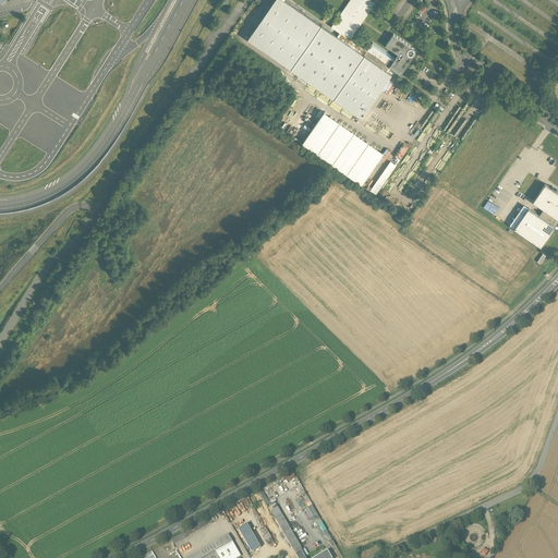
[(361,118),(391,74),(337,36),(284,0),(274,0),(247,39),(361,118)]
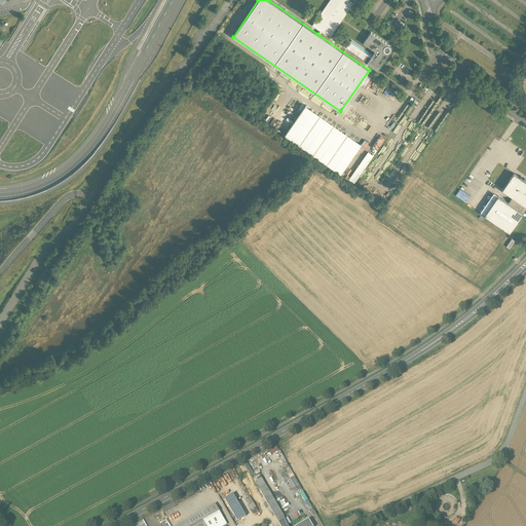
[(329,0),(312,26),(321,31),(330,37),(355,0),(329,0)]
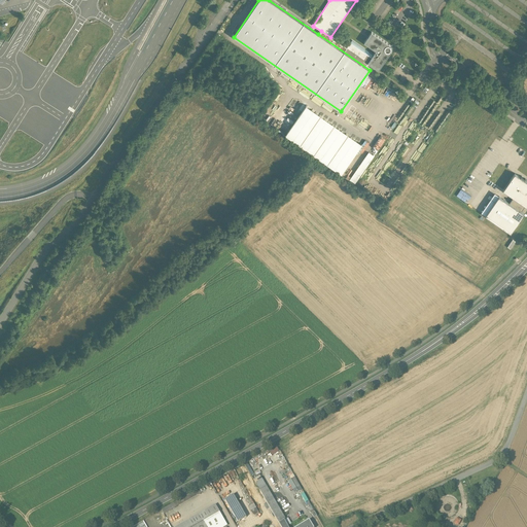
[(373,56),(352,40),(350,42),(347,48),(330,37),(321,31),(318,34),(370,70),(371,68),(367,66),(370,64),(377,53),(376,51),(373,56)]
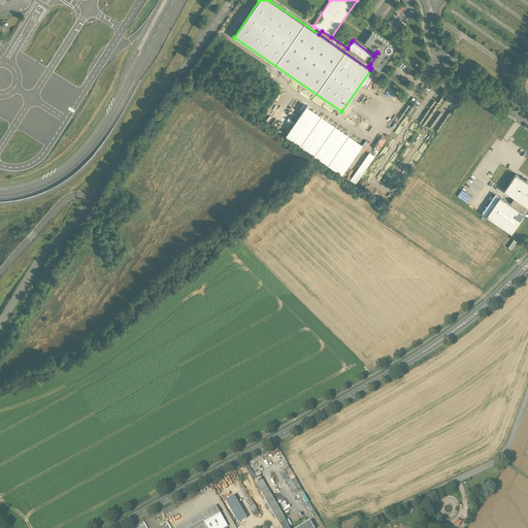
[(391,45),(372,32),(365,43),(376,52),(377,53),(370,64),(380,71),(392,52),(391,51),(392,50),(392,48),(391,47),(391,46),(391,45)]
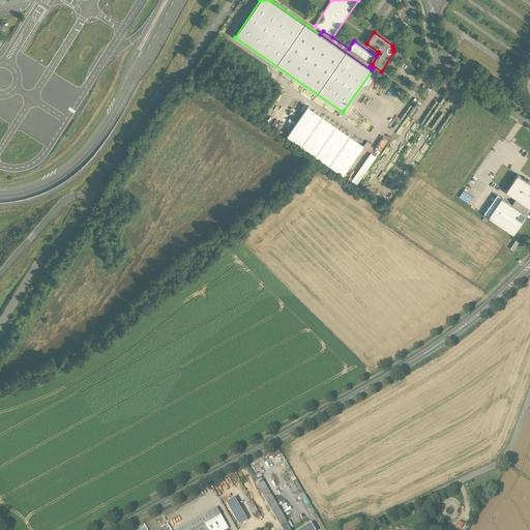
[(364,145),(307,107),(287,137),(343,175),(364,145)]
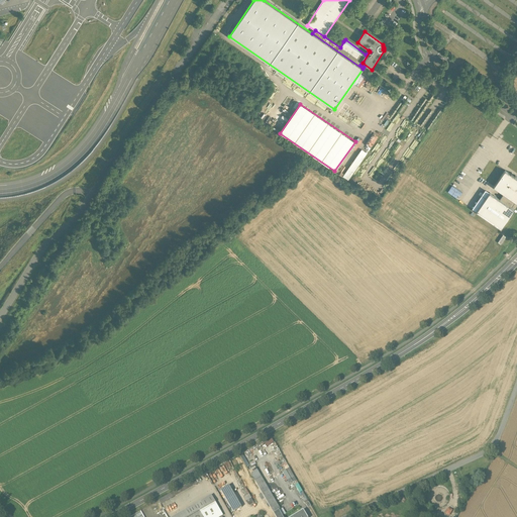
[(375,133),(369,142),(374,145),(379,136),(375,133)]
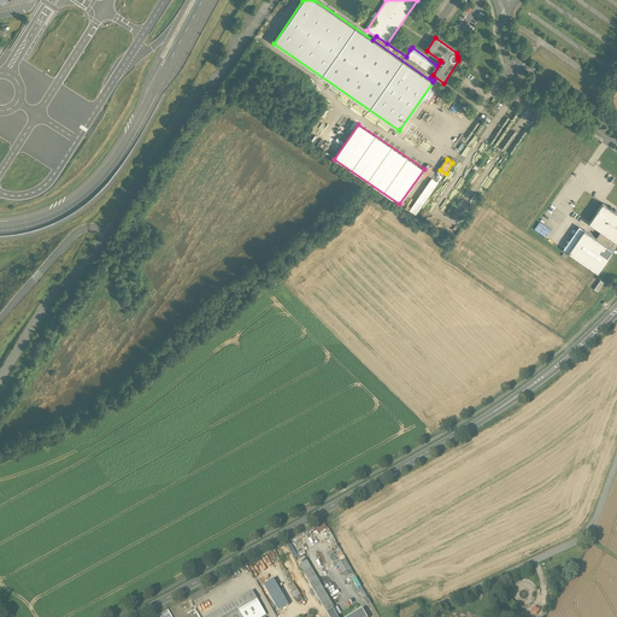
[(432,178),(409,211),(416,216),(438,183),(432,178)]
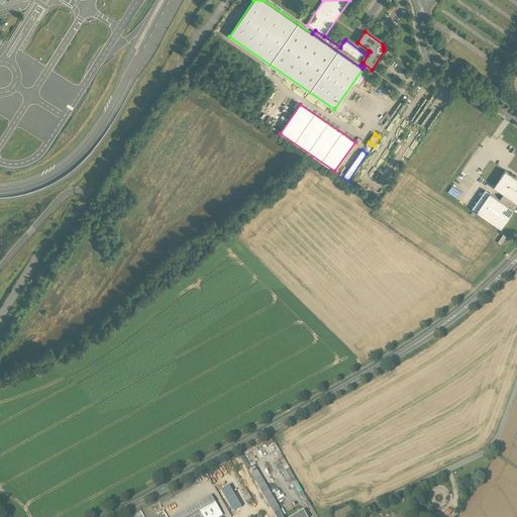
[(516,178),(505,170),(494,187),(504,194),(515,202),(516,202),(516,178)]
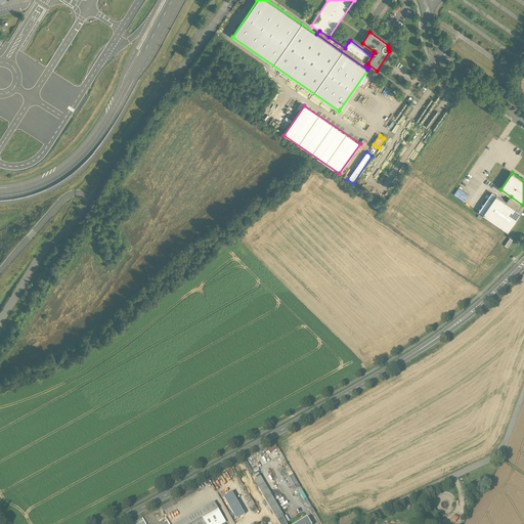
[(460,187),(454,194),(465,202),(470,194),(460,187)]
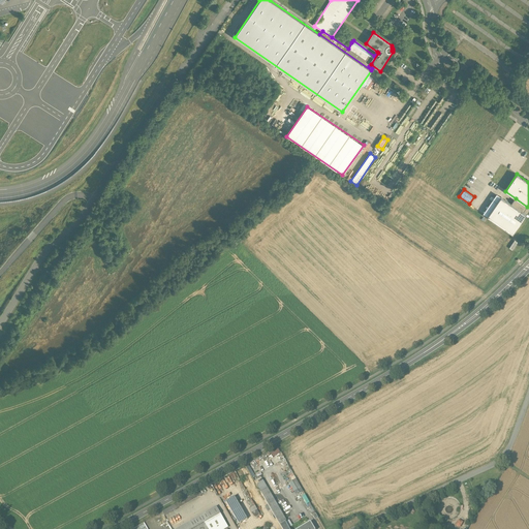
[(512,235),(526,215),(523,212),(511,205),(501,197),(488,216),(512,235)]
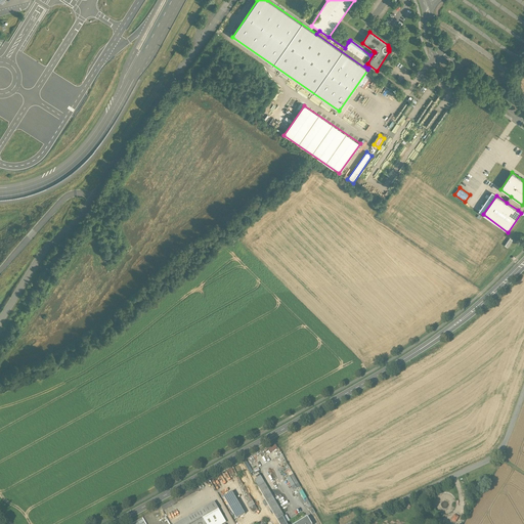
[(522,205),(511,197),(507,203),(518,210),(522,205)]
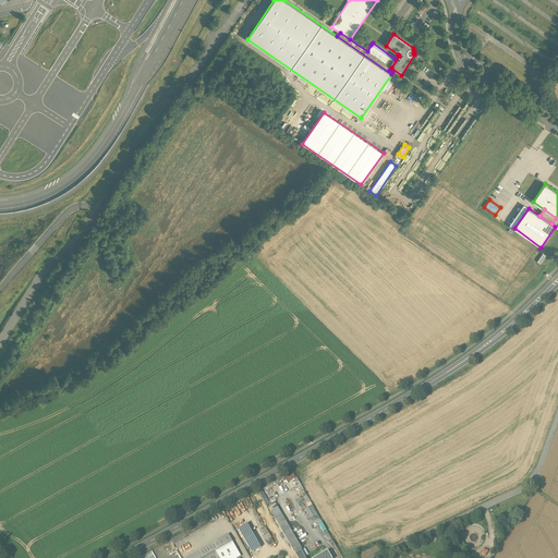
[(273,514),(275,519),(282,516),(279,510),(273,514)]
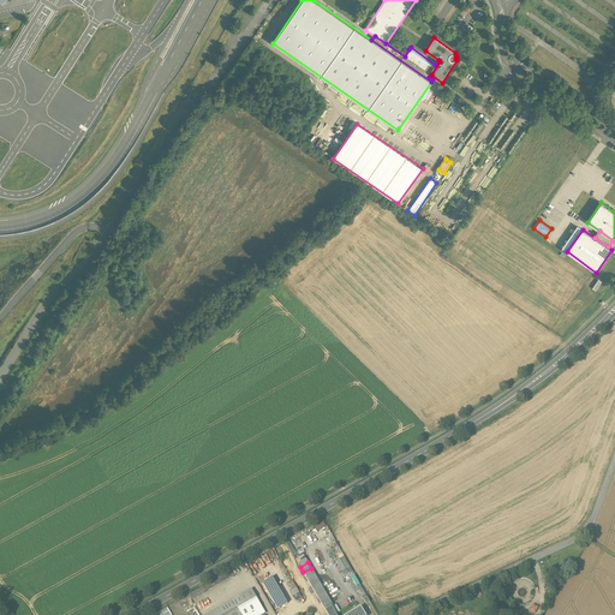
[(303,572),(306,579),(315,574),(311,568),(303,572)]
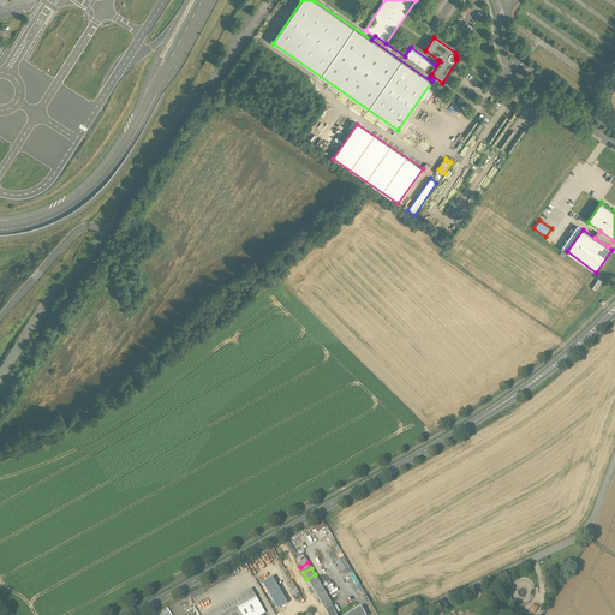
[(306,579),(326,610),(334,607),(315,574),(306,579)]
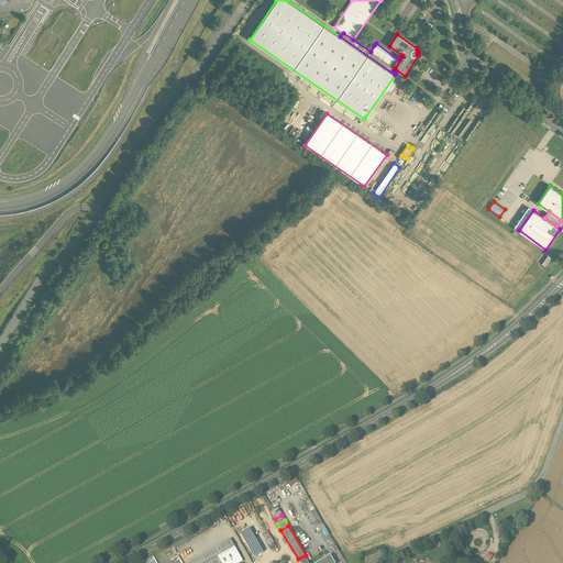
[(240,533),(253,558),(263,552),(250,528),(240,533)]
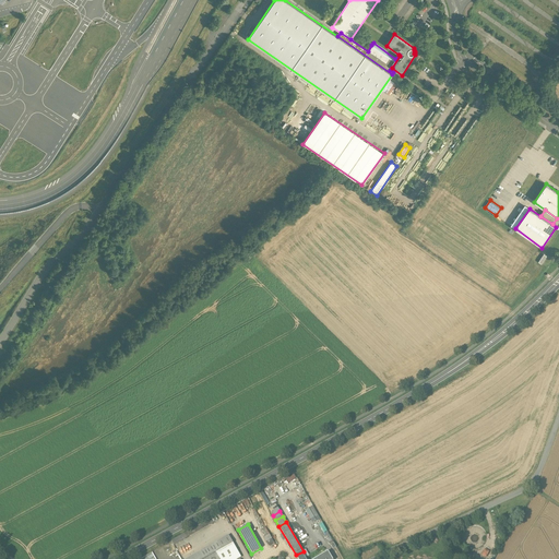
[(260,531),(266,542),(272,538),(265,527),(260,531)]
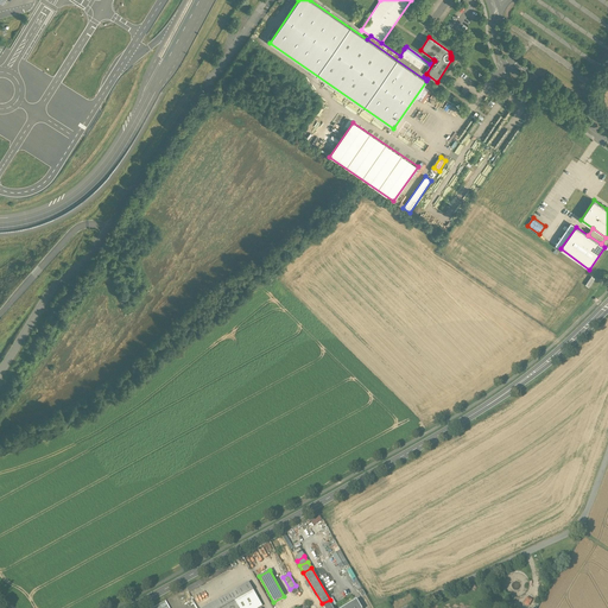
[(248,583),(204,607),(222,607),(234,601),(253,590),(248,583)]
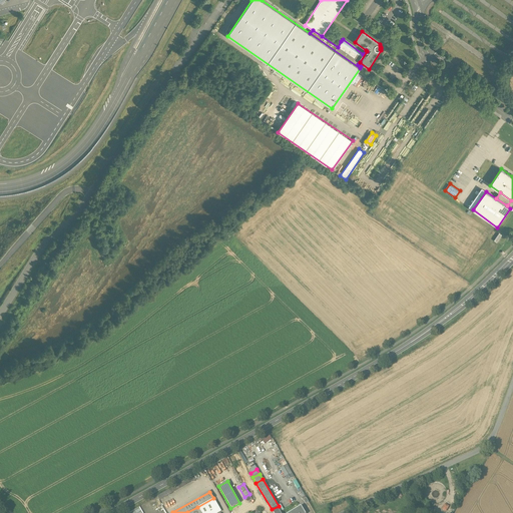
[(213,498),(197,507),(200,512),(217,512),(220,511),(213,498)]
